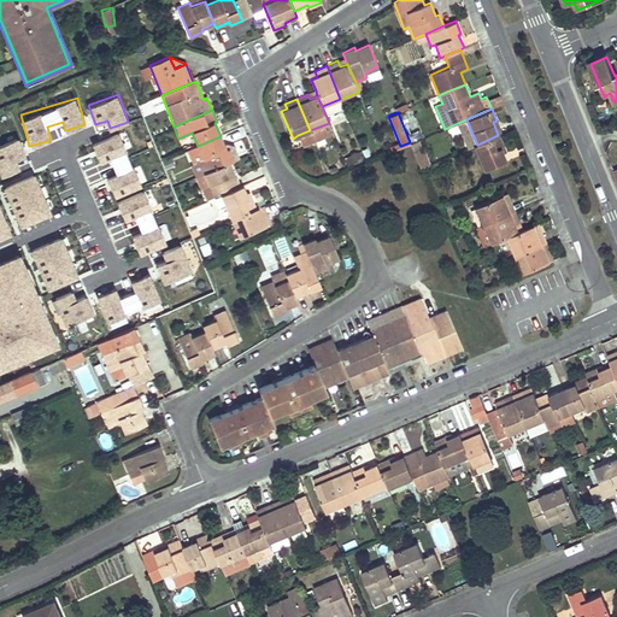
[(477,145),(466,119),(458,123),(469,148),(474,146),(477,145)]
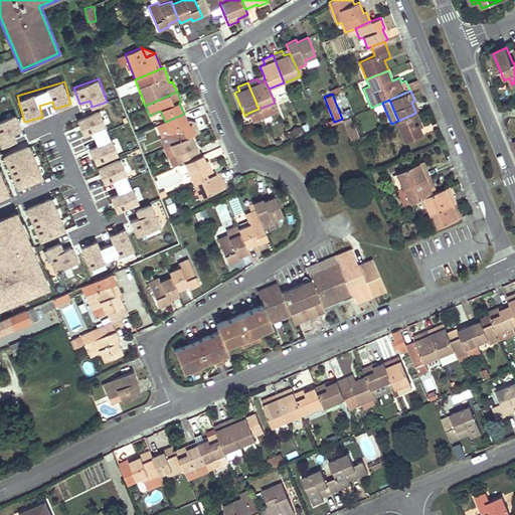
[(278,111),(275,103),(259,109),(263,118),(278,111)]
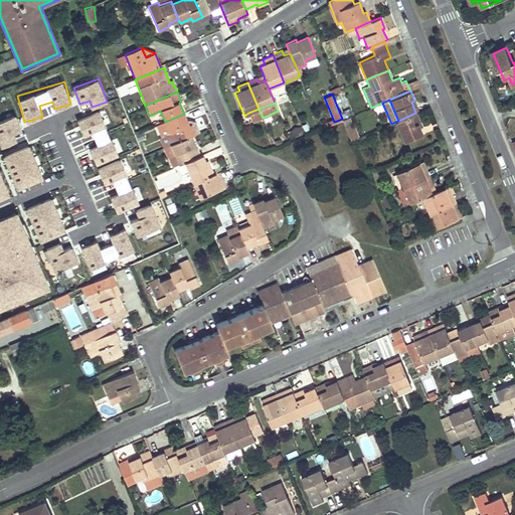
[(263,118),(259,109),(248,113),(253,122),(263,118)]
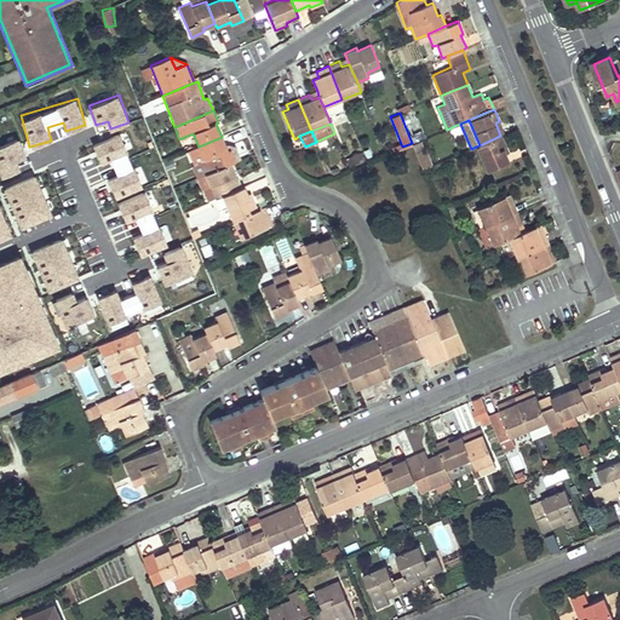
[(122,132),(95,142),(114,196),(141,187),(122,132)]
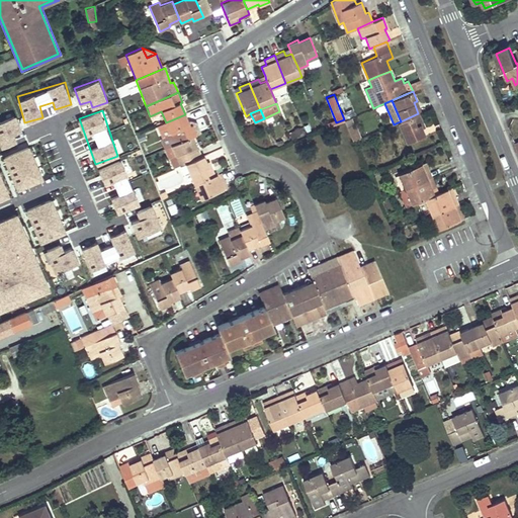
[(423,124),(418,113),(401,121),(398,122),(407,143),(425,135),(421,125),(423,124)]
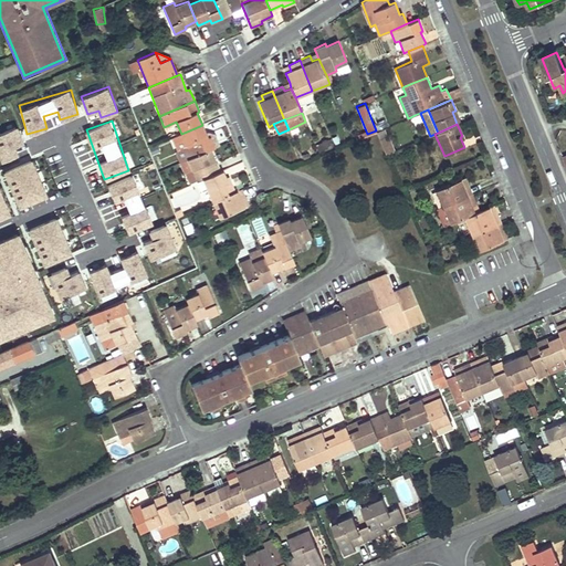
[(14,146),(23,143),(17,125),(0,130),(0,160),(0,161),(19,155),(14,146)]
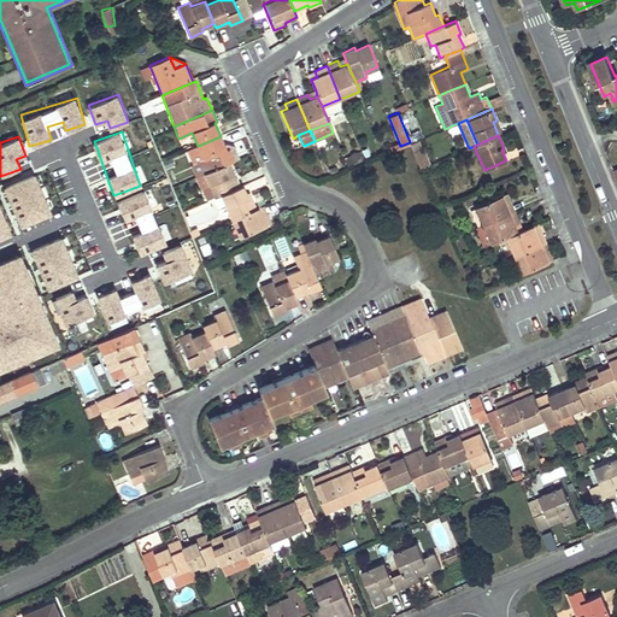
[(227,148),(221,136),(198,146),(203,159),(199,160),(205,174),(229,163),(235,160),(229,147),(227,148)]
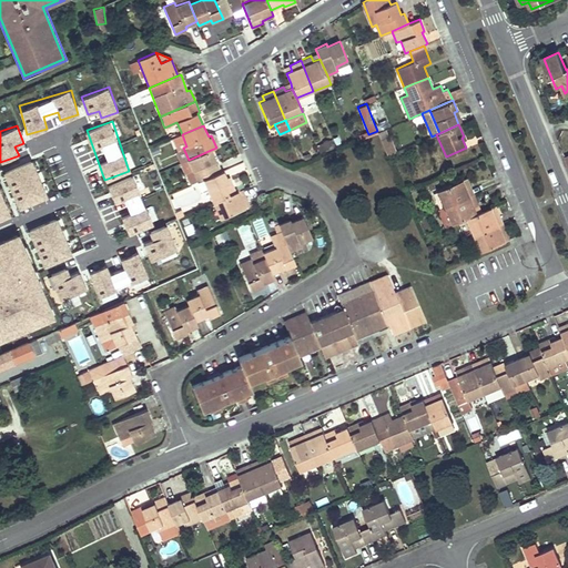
[(386,129),(377,132),(387,154),(396,151),(386,129)]
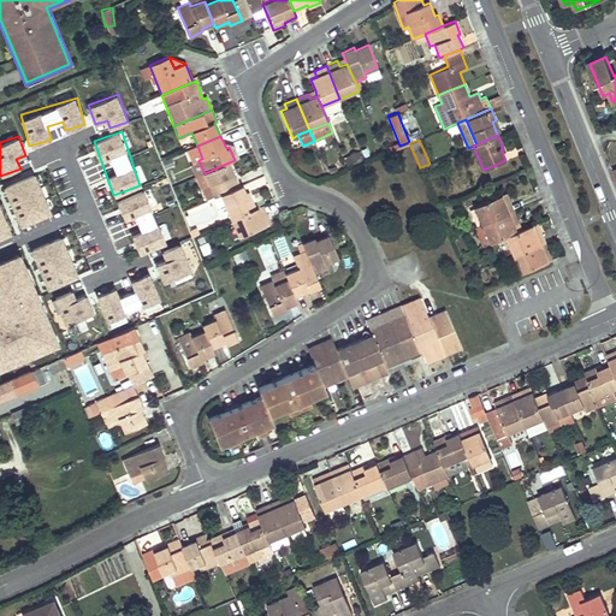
[(235,173),(229,163),(205,173),(209,184),(214,197),(221,195),(236,188),(230,176),(235,173)]
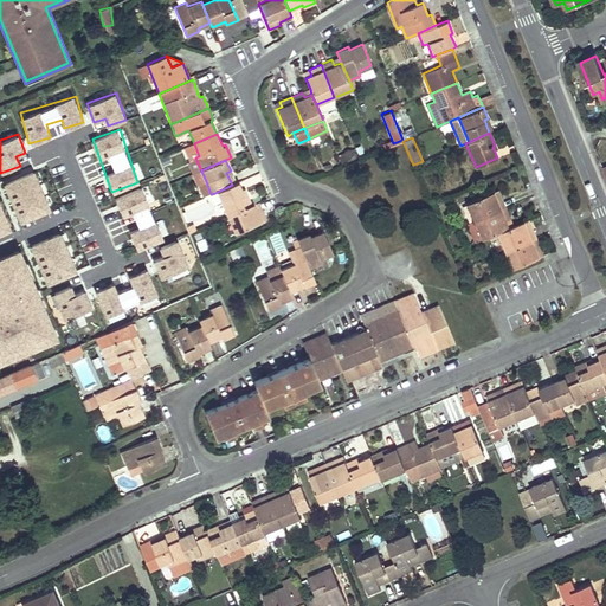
[(17,221),(50,212),(37,171),(5,180),(17,221)]
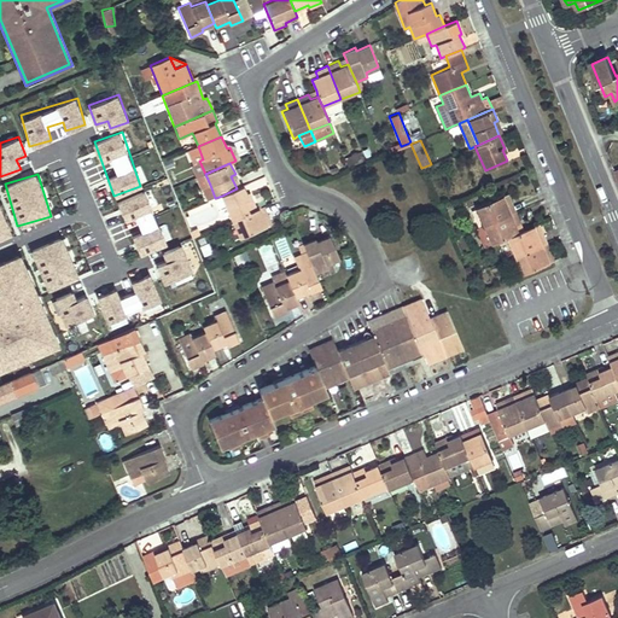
[(210,185),(205,174),(197,176),(202,188),(210,185)]
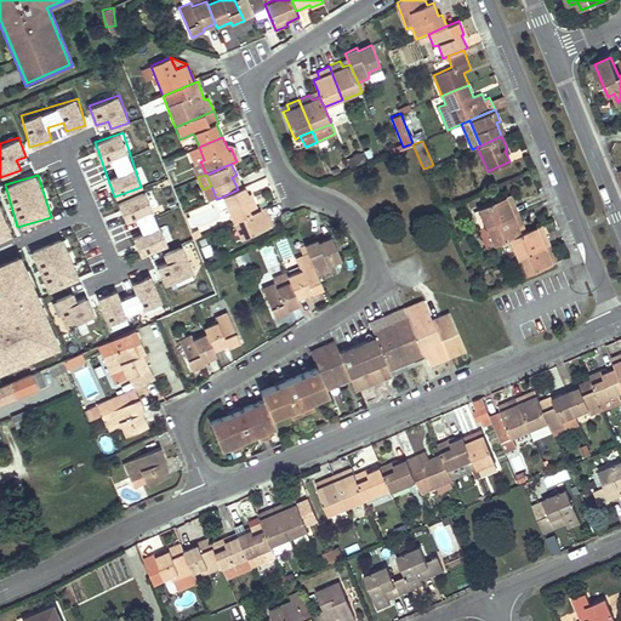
[(250,199),(244,187),(241,188),(238,189),(223,197),(233,221),(258,210),(254,198),(250,199)]
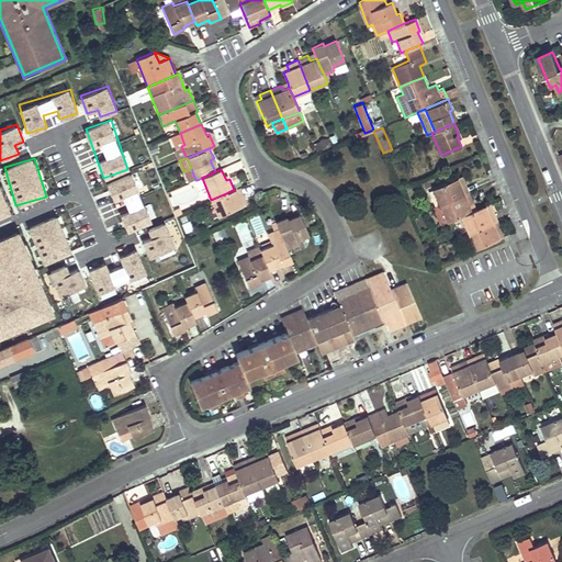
[(126,231),(152,222),(133,171),(108,181),(126,231)]
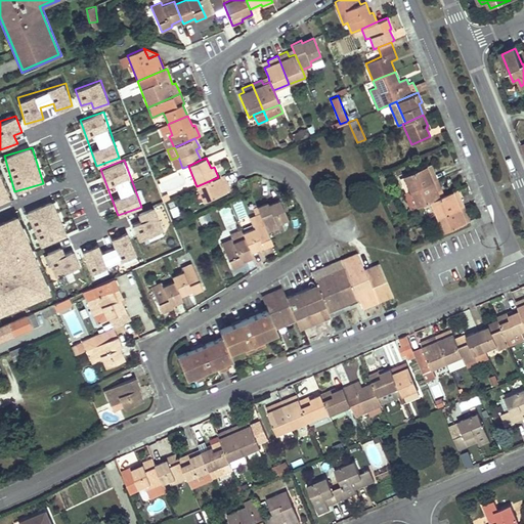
[(437,180),(431,164),(403,176),(409,191),(437,180)]
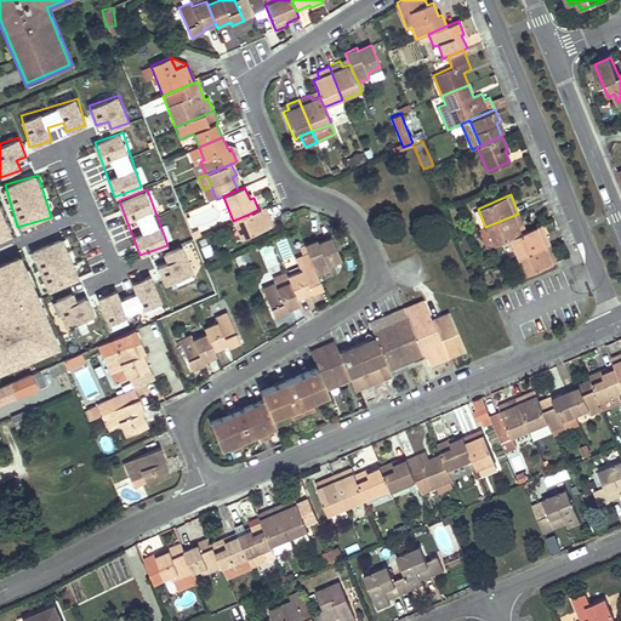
[(273,226),(266,208),(258,210),(233,221),(241,239),(273,226)]
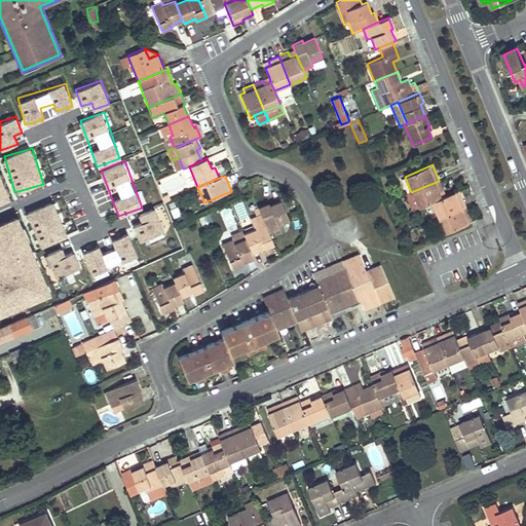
[(446,196),(439,181),(411,192),(418,208),(431,202),(446,196)]
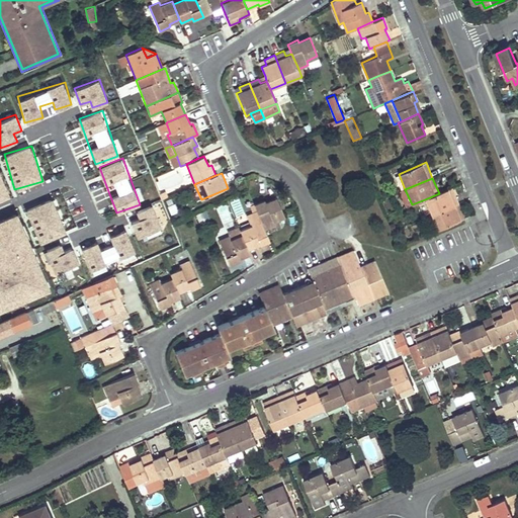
[(458,203),(451,187),(439,193),(425,199),(431,214),(458,203)]
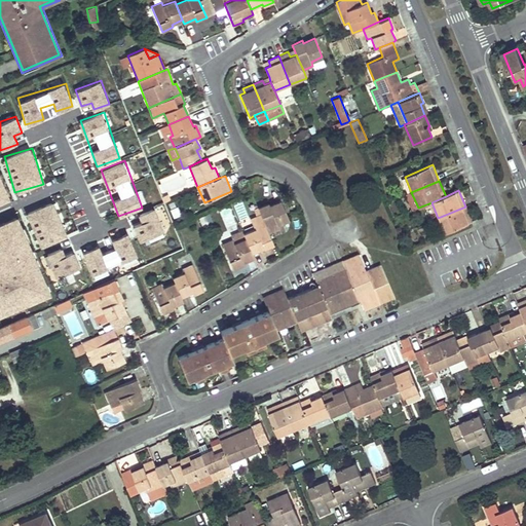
[(418,208),(411,192),(405,195),(412,210),(418,208)]
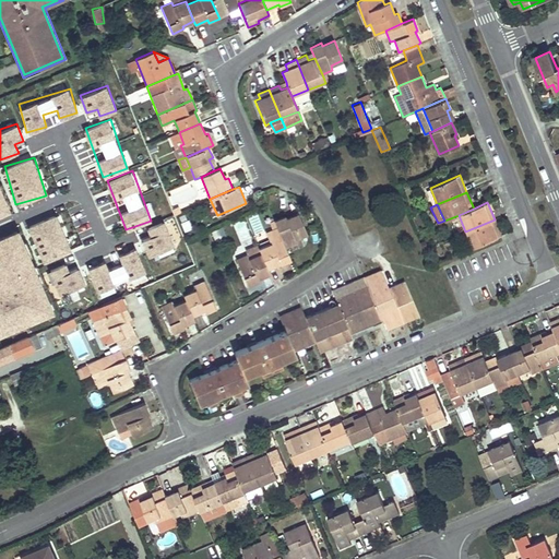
[(43,262),(72,250),(56,212),(26,224),(43,262)]
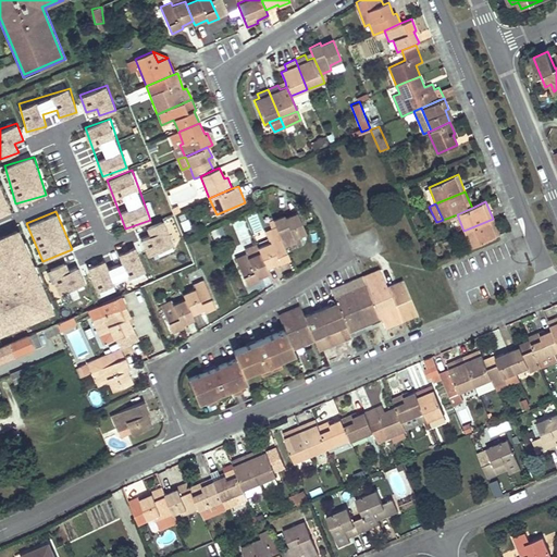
[(306,233),(297,212),(285,218),(284,214),(273,219),(276,226),(285,247),(295,243),(294,238),(306,233)]
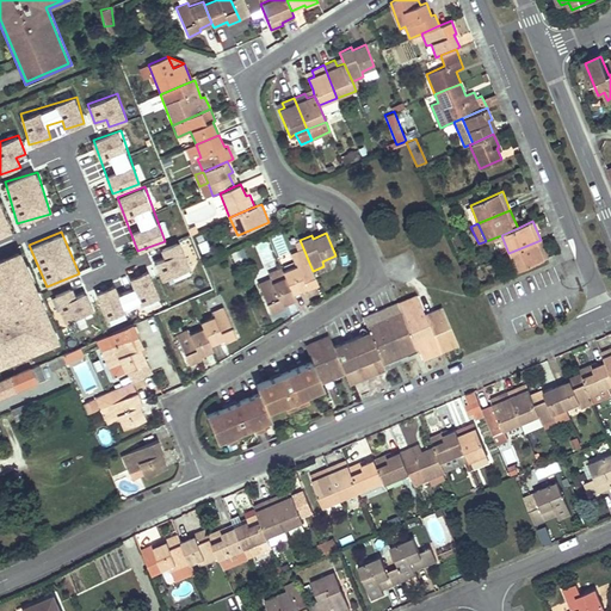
[(164,278),(190,270),(180,240),(153,250),(164,278)]
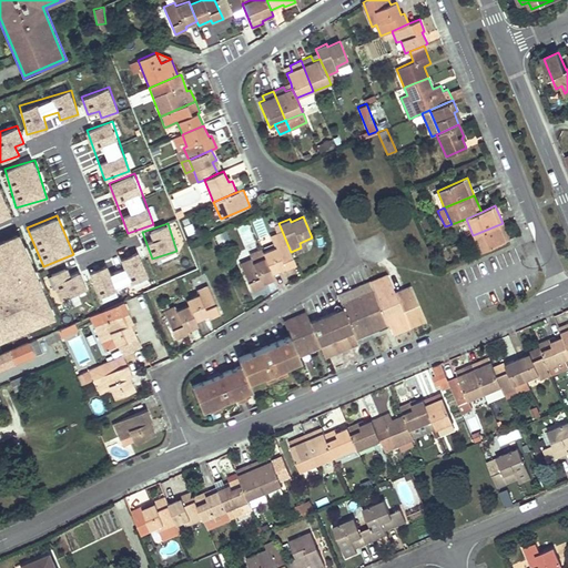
[(509,240),(503,223),(473,235),(480,252),(509,240)]
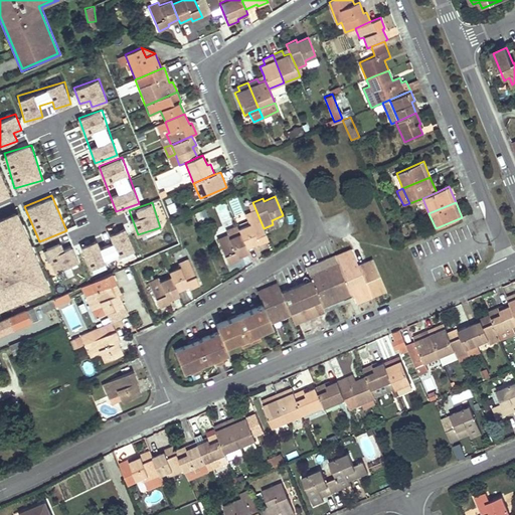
[(194,213),(199,223),(209,217),(204,207),(194,213)]
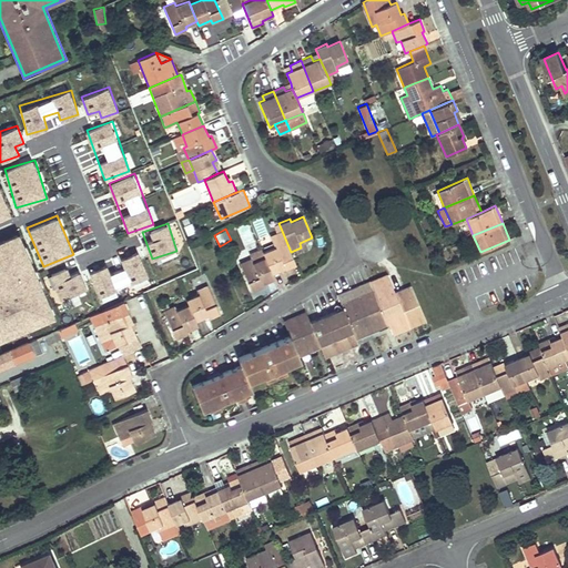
[(0,340),(54,321),(21,231),(0,239),(0,340)]
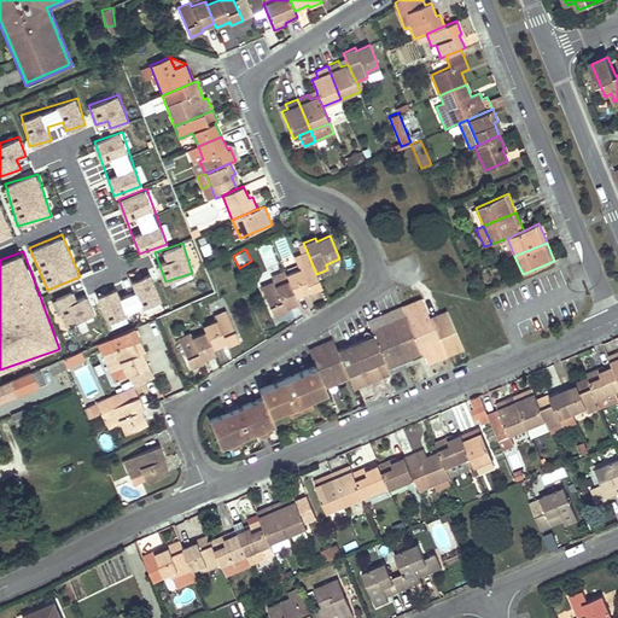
[(316,274),(307,251),(302,254),(295,257),(299,268),(286,274),(289,279),(296,297),(309,291),(310,295),(322,289),(316,274)]
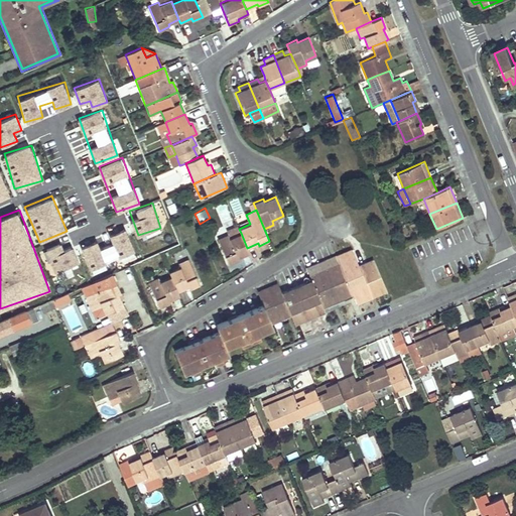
[(239,229),(238,226),(227,231),(229,235),(230,238),(241,233),(239,229)]
